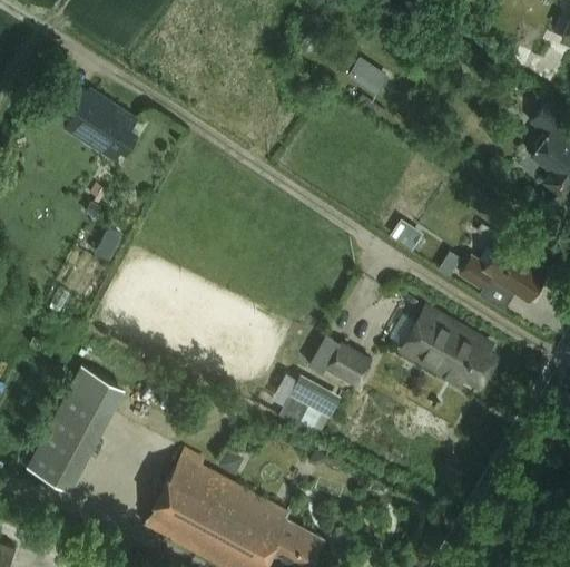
[(346,77),(376,97),(390,77),(360,57),(357,61),(343,51),(333,66),(347,76),(346,77)]
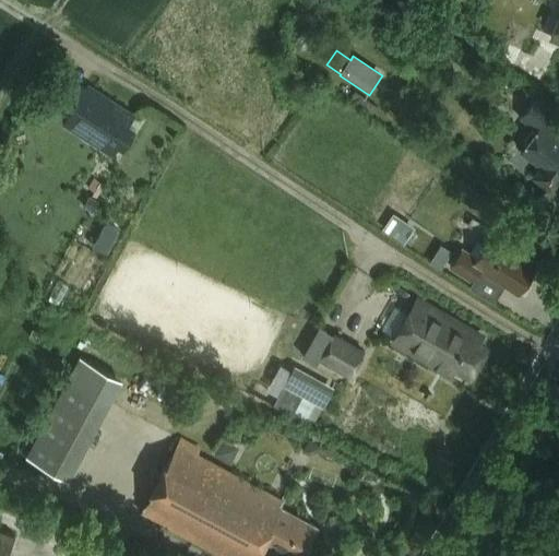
[(63,125),(64,123),(113,154),(118,145),(122,149),(133,131),(128,127),(133,118),(87,87),(75,106),(62,97),(50,116),(63,125)]
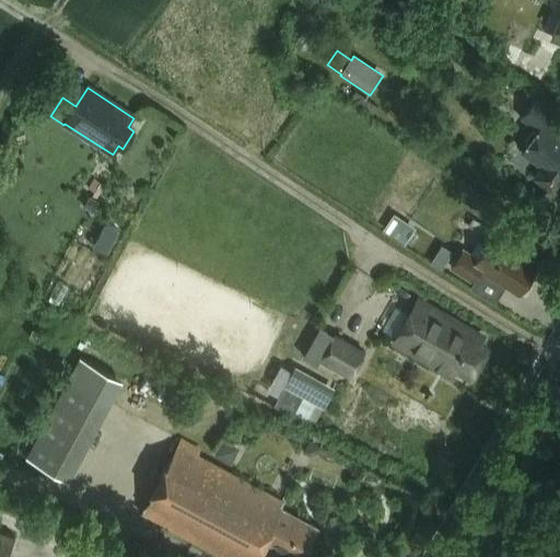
[(552,193),(559,182),(559,137),(544,125),(553,111),(538,99),(522,119),(537,131),(521,153),(543,169),(535,180),(552,193)]
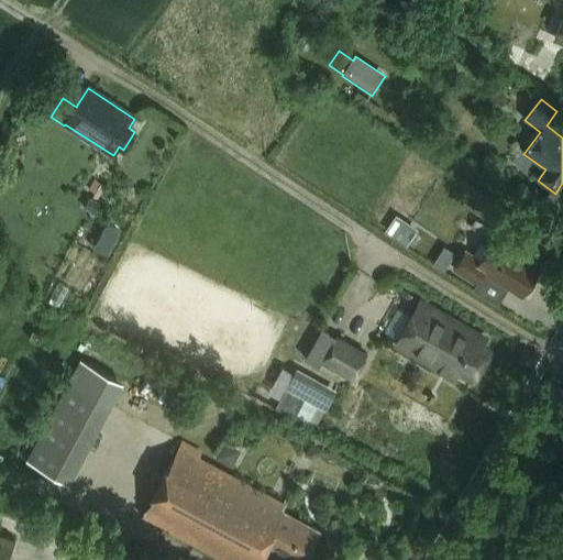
[(392,230),(412,244),(423,228),(403,213),(392,230)]
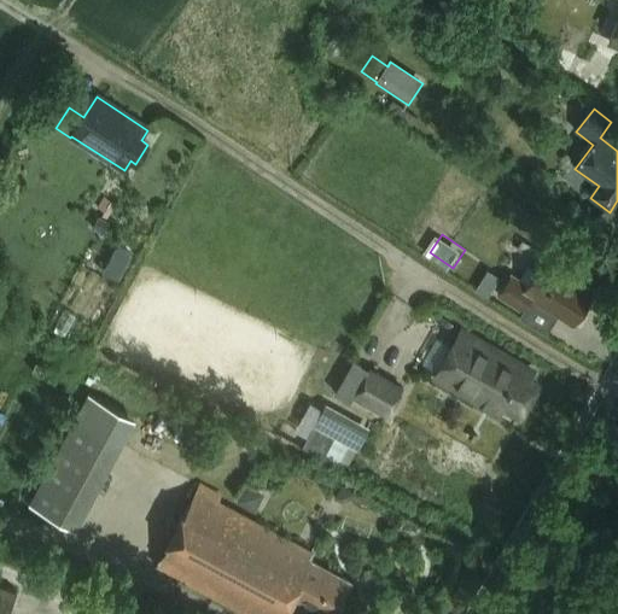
[(499,298),(522,313),(530,299),(572,326),(593,293),(543,262),(528,286),(512,276),(499,298)]
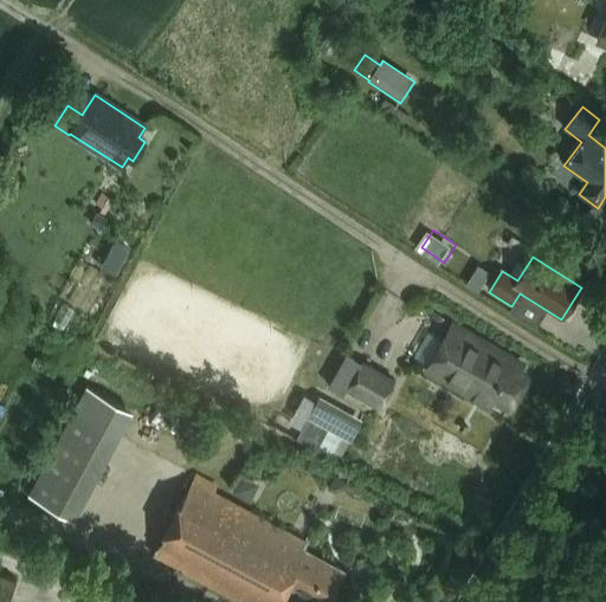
[(487,289),(495,271),(484,265),(476,284),(487,289)]
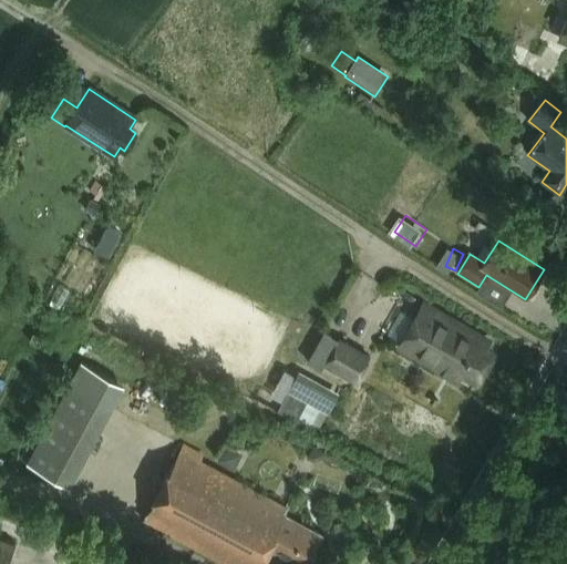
[(423,304),(399,347),(441,370),(443,366),(457,375),(460,371),(476,381),(493,352),(484,348),(488,341),(423,304)]
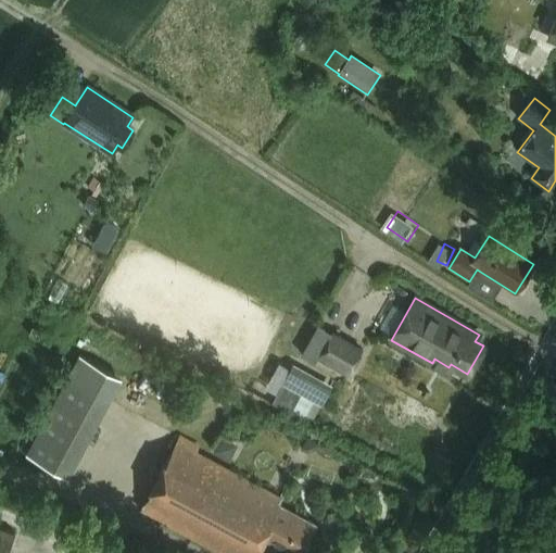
[(315,364),(318,357),(349,376),(364,350),(333,331),(331,335),(317,327),(301,356),(315,364)]
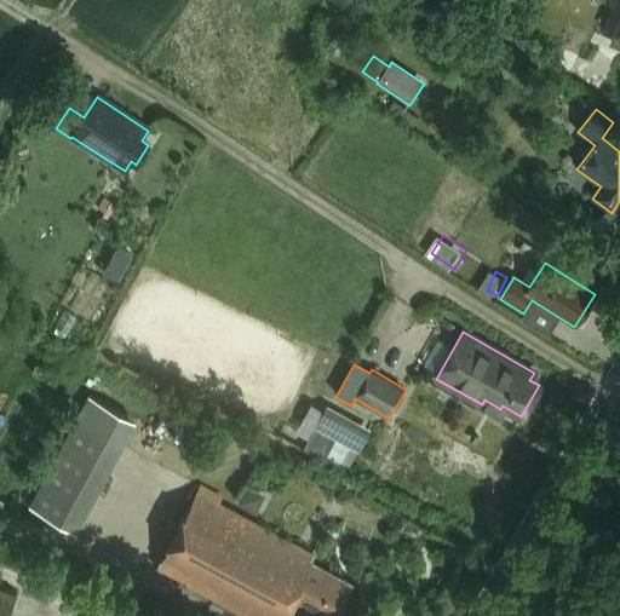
[(91,392),(40,507),(95,531),(145,415),(91,392)]
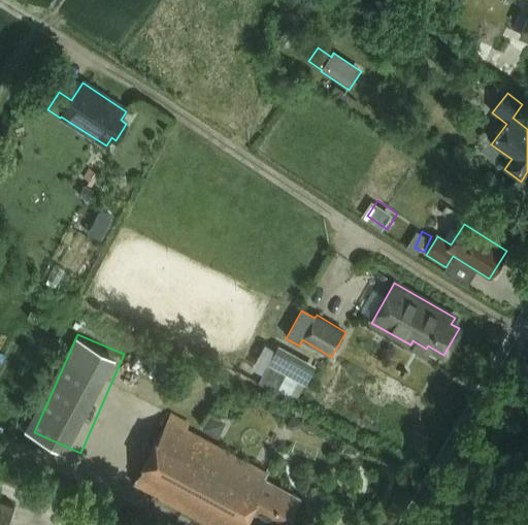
[(306,387),(317,368),(281,347),(276,354),(266,348),(259,359),(269,365),(305,386),(306,387)]
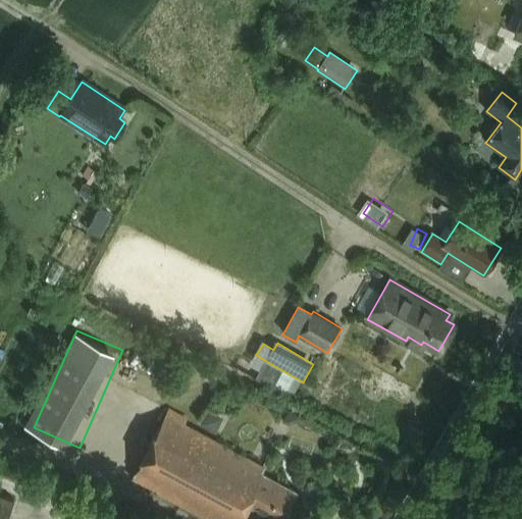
[(293,400),(302,381),(266,361),(256,380),(293,400)]
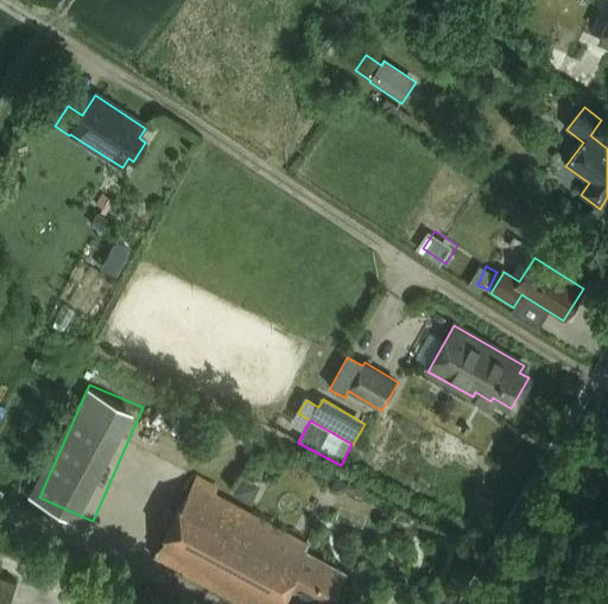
[(238,495),(257,503),(266,484),(246,476),(238,495)]
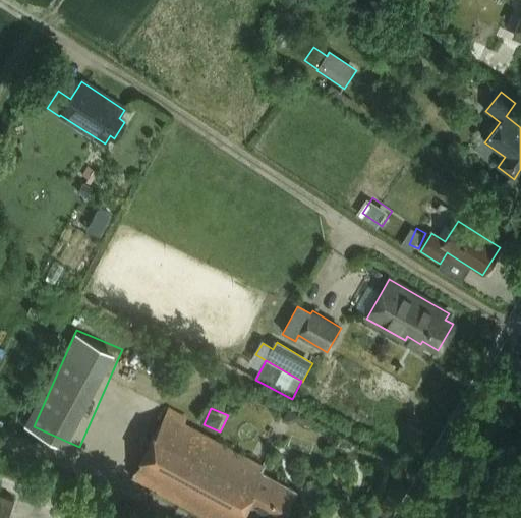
[(236,517),(244,504),(271,517),(283,517),(297,493),(261,472),(264,467),(165,414),(130,478),(203,517),(236,517)]
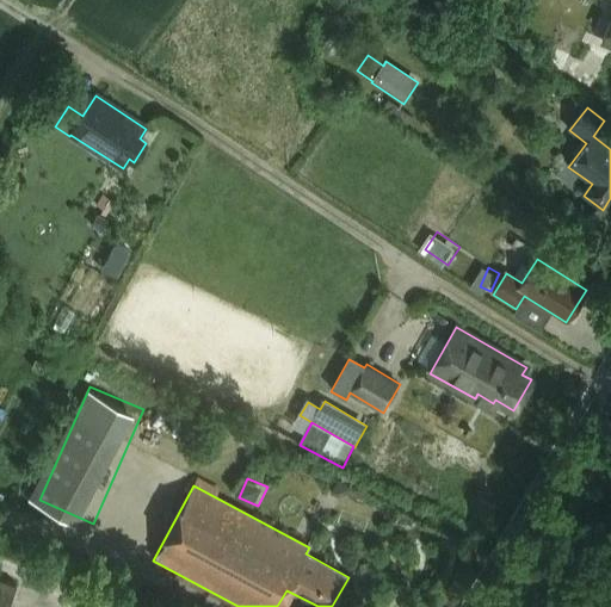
[(7,606),(16,586),(0,580),(0,606),(7,606)]
